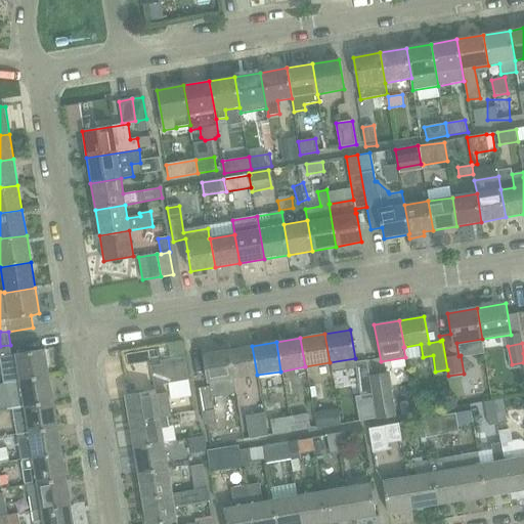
[(10,345),(0,346),(0,358),(12,357),(10,345)]
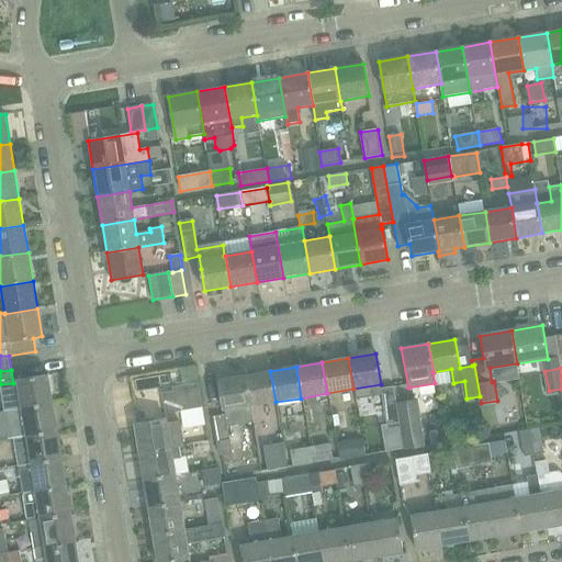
[(276,402),(270,371),(245,375),(250,406),(276,402)]
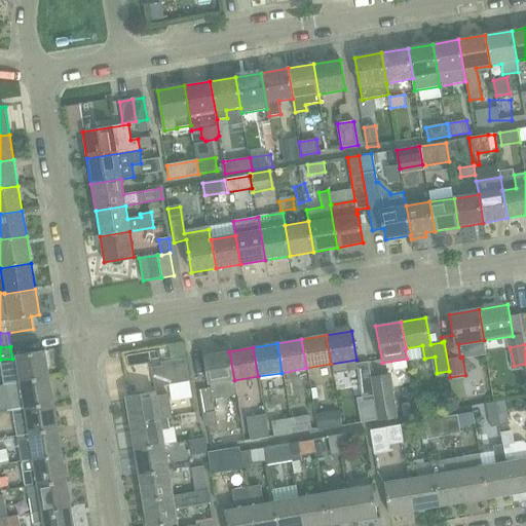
[(4,386),(20,384),(50,379),(45,351),(15,357),(12,357),(12,359),(0,361),(4,386)]
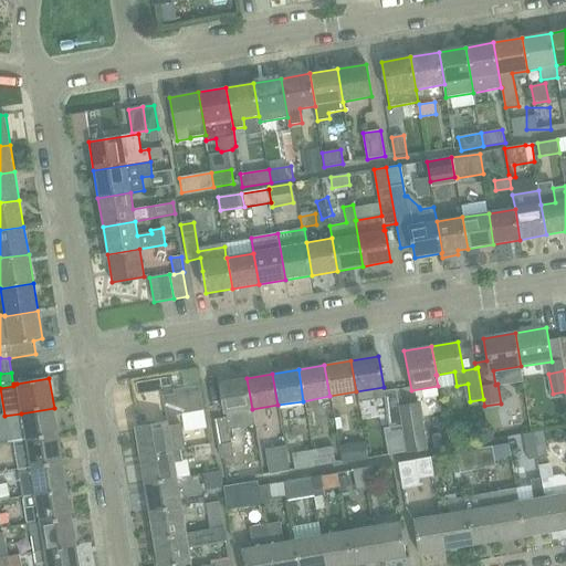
[(252,409),(247,378),(220,383),(226,413),(252,409)]
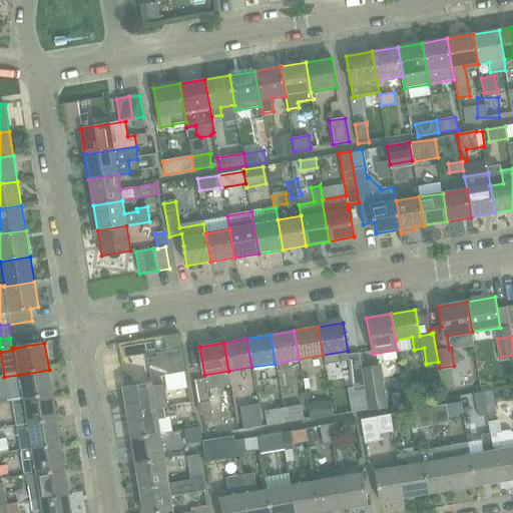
[(184,373),(181,350),(169,352),(173,374),(184,373)]
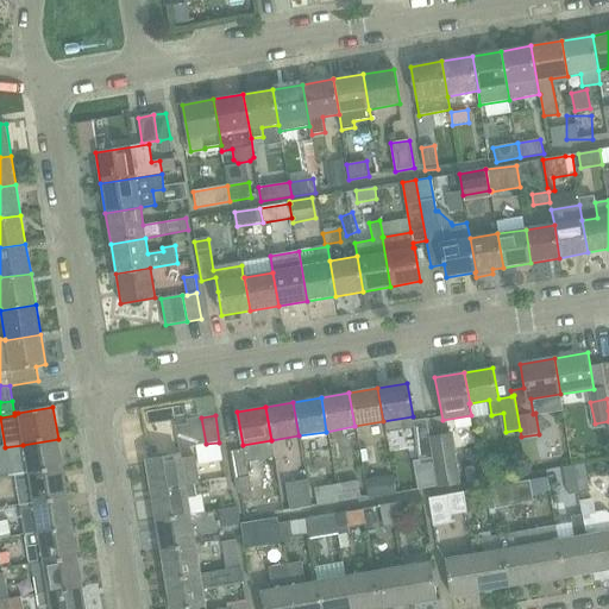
[(187,424),(175,426),(179,449),(206,444),(201,418),(199,418),(187,420),(187,424)]
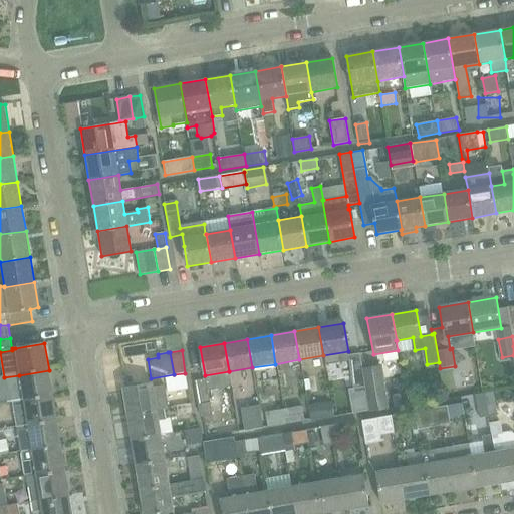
[(365,386),(359,354),(347,356),(353,388),(365,386)]
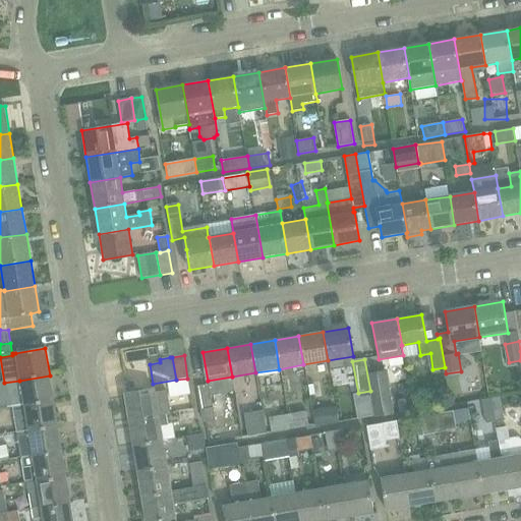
[(394,415),(386,370),(368,373),(375,418),(394,415)]
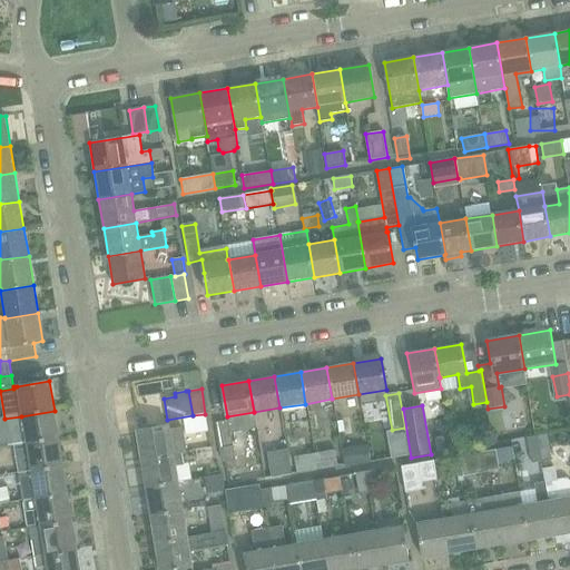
[(10,446),(15,445),(59,439),(55,411),(21,416),(5,419),(10,446)]
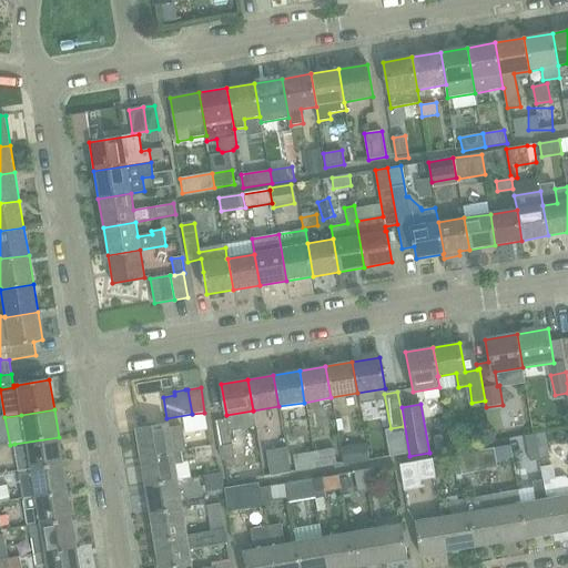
[(220,457),(235,455),(229,421),(214,423),(220,457)]
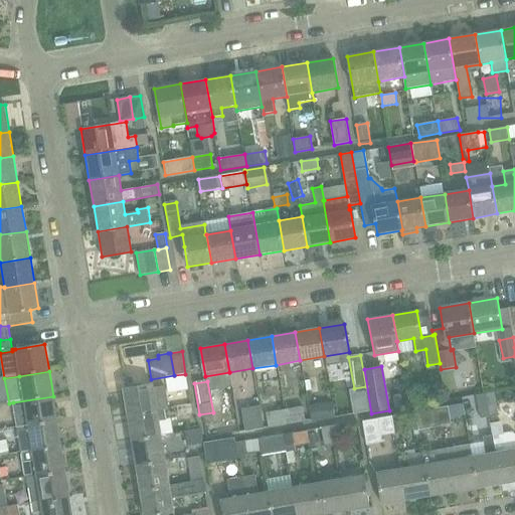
[(126,388),(124,389),(128,414),(164,408),(164,409),(169,408),(165,385),(153,387),(153,384),(126,388)]
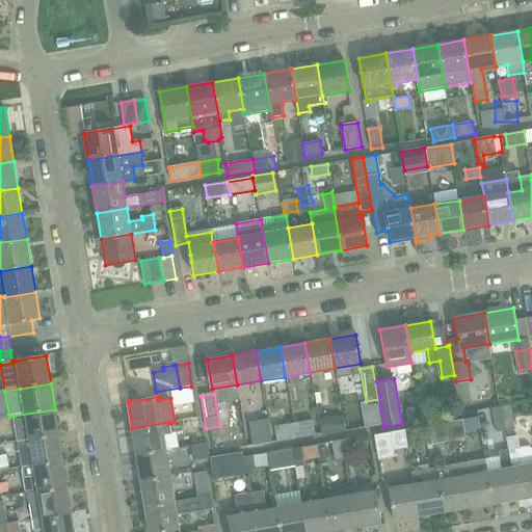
[(502,407),(503,413),(506,430),(514,429),(511,405),(502,407)]
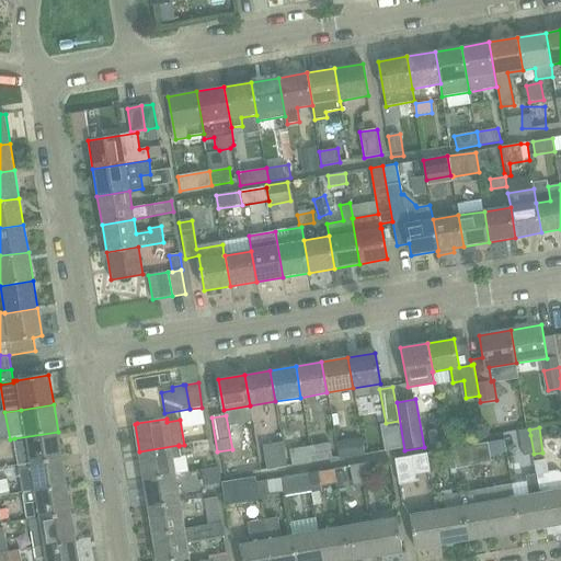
[(14,438),(19,465),(63,458),(58,432),(14,438)]
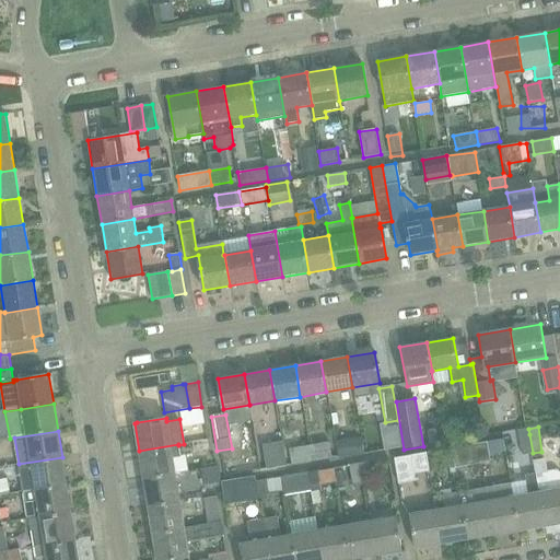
[(533,453),(529,434),(520,436),(523,455),(533,453)]
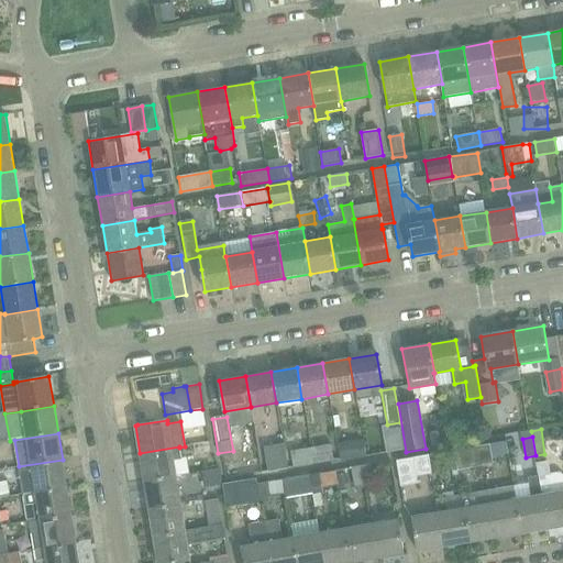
[(209,442),(194,444),(196,454),(210,452),(209,442)]
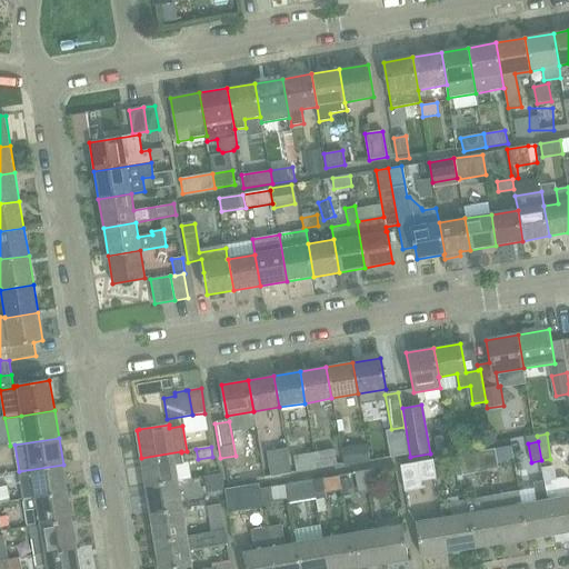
[(502,448),(505,460),(513,459),(511,447),(502,448)]
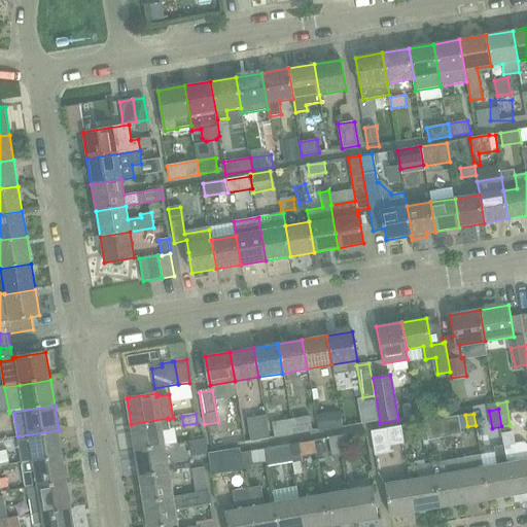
[(267,415),(247,419),(251,442),(271,438),(267,415)]
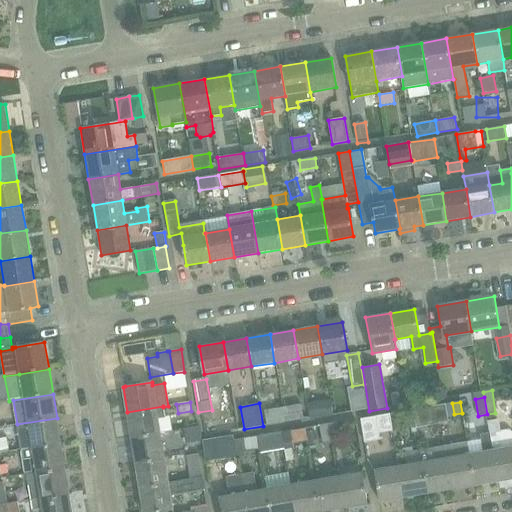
[(301,404),(282,407),(285,422),(304,419),(301,404)]
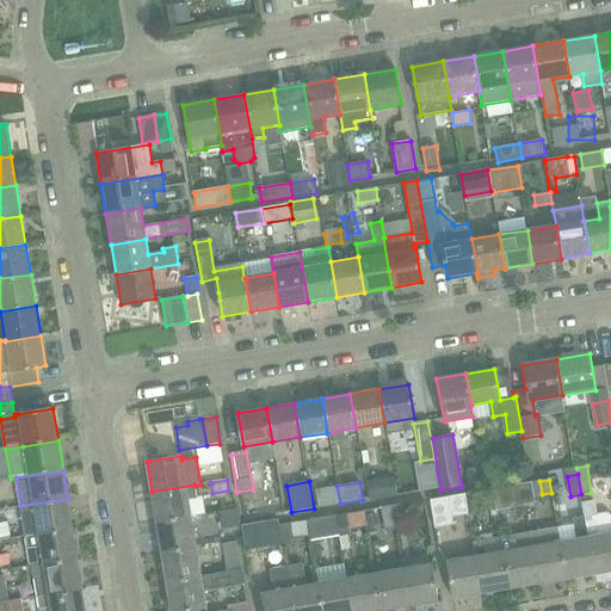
[(532,482),(520,485),(525,505),(536,503),(532,482)]
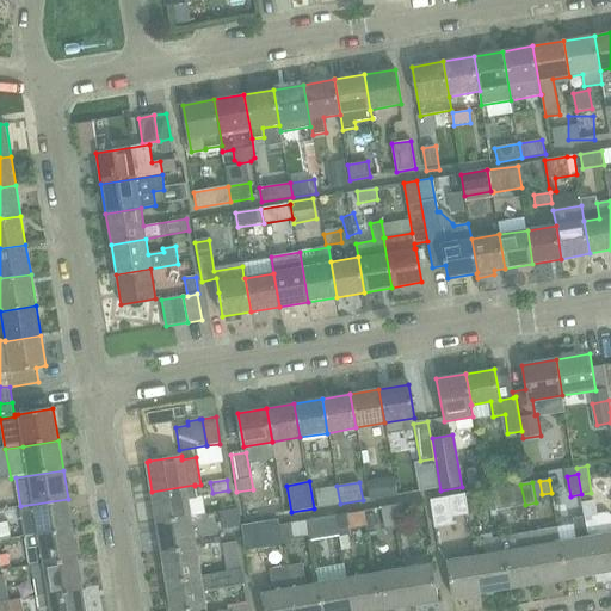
[(196,498),(195,486),(195,485),(152,492),(156,522),(191,516),(187,499),(196,498)]
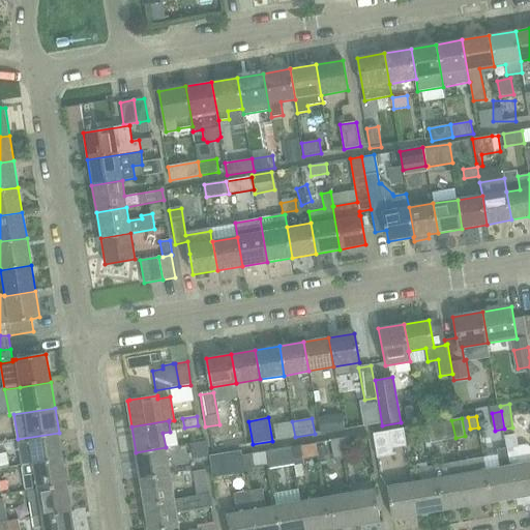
[(455,438),(451,420),(443,421),(446,439),(455,438)]
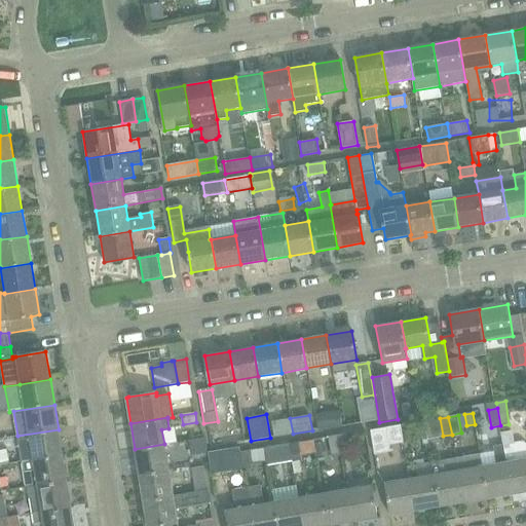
[(293,434),(290,418),(271,422),(274,437),(293,434)]
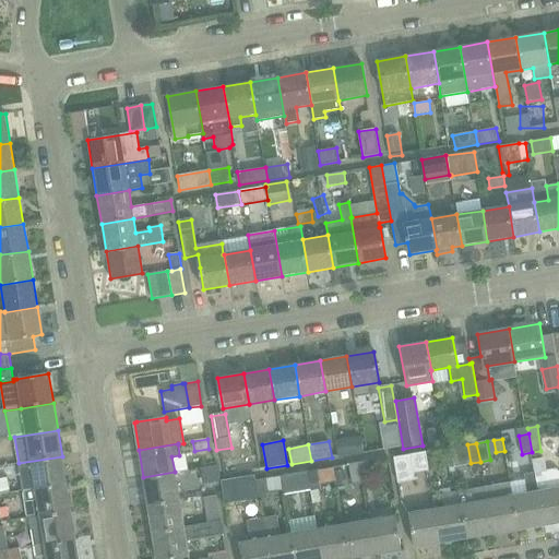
[(436,450),(425,452),(429,471),(439,468),(436,450)]
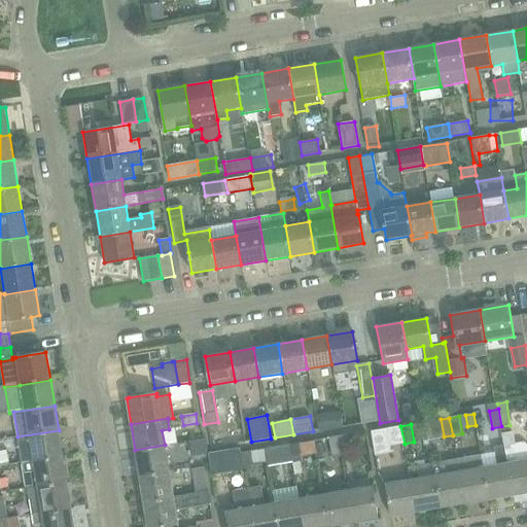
[(405,444),(400,426),(372,431),(376,455),(391,453),(390,446),(405,444)]
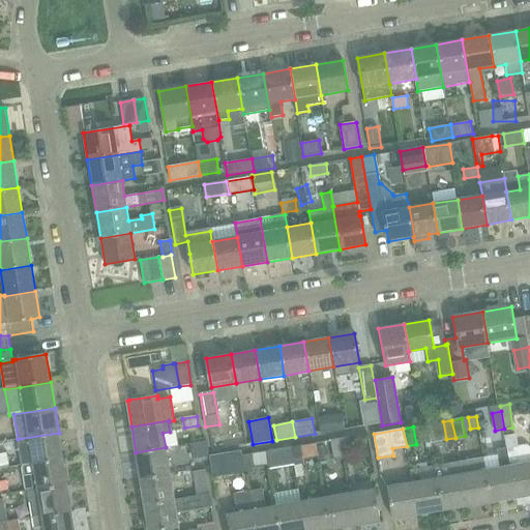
[(18,439),(22,466),(63,460),(59,433),(18,439)]
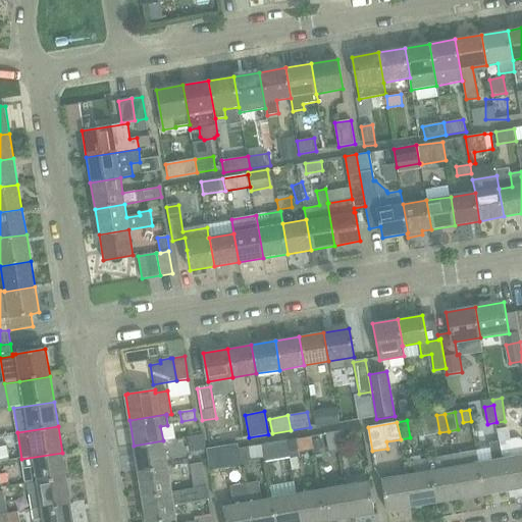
[(500,441),(500,444),(508,490),(521,487),(521,445),(517,440),(510,441),(508,429),(498,431),(500,441)]
